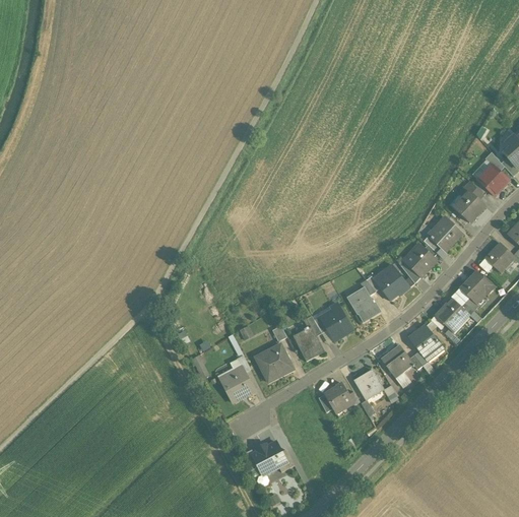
[(514,134),(507,139),(507,143),(510,147),(504,153),(506,156),(516,168),(517,168),(518,166),(518,139),(517,137),(514,134)]
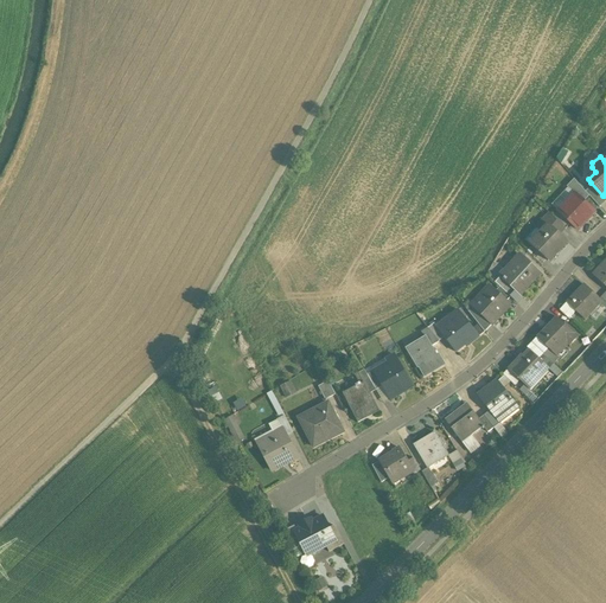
[(584,188),(574,178),(567,185),(574,191),(582,199),(588,193),(584,188)]
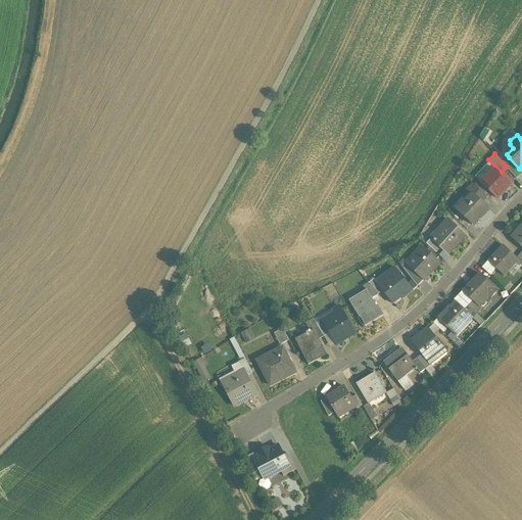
[(519,169),(509,157),(503,162),(507,167),(515,177),(521,171),(520,169),(519,169)]
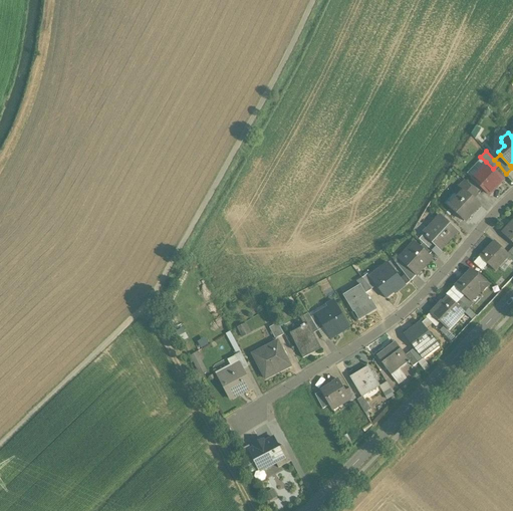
[(493,169),(486,162),(471,177),(482,187),(488,193),(502,178),(493,169)]
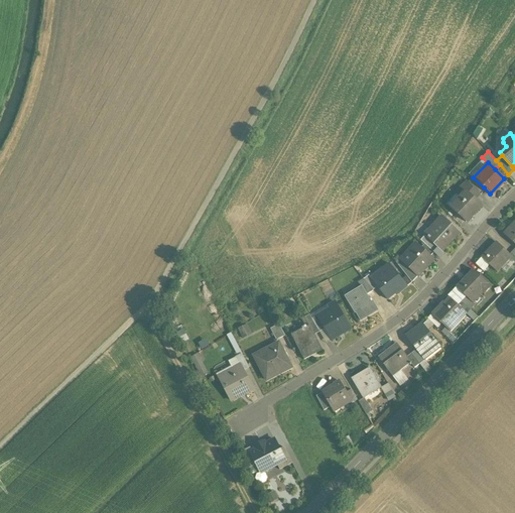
[(473,177),(469,182),(480,193),(484,187),(473,177)]
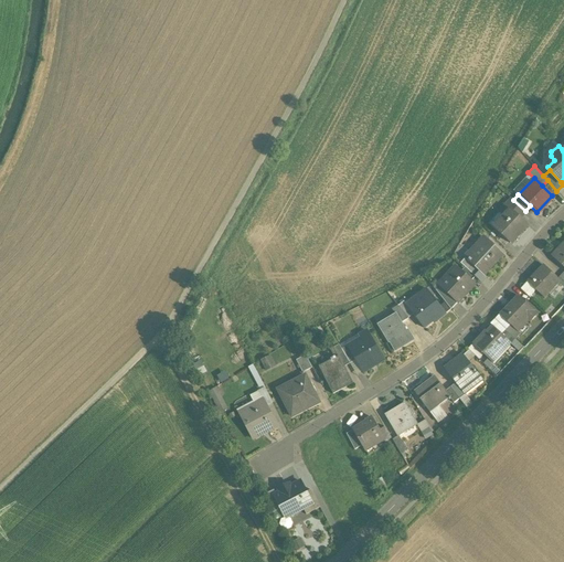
[(513,200),(510,197),(503,205),(508,210),(510,208),(520,216),(525,211),(513,200)]
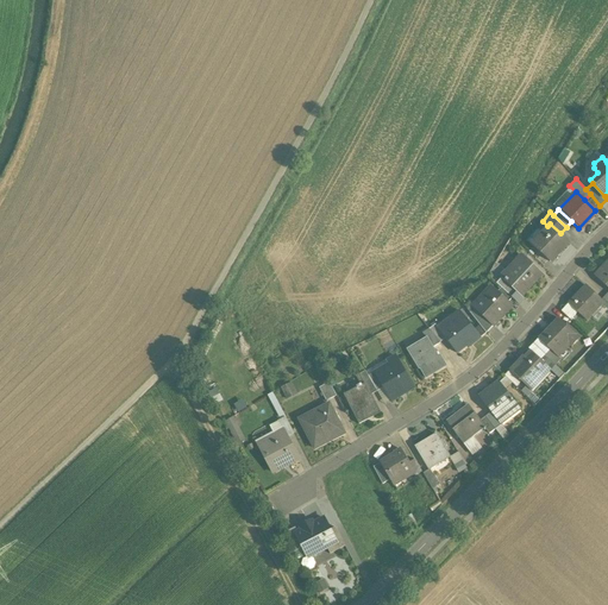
[(561,233),(550,224),(547,226),(543,221),(538,226),(543,231),(531,243),(549,259),(558,249),(559,249),(568,240),(561,233)]
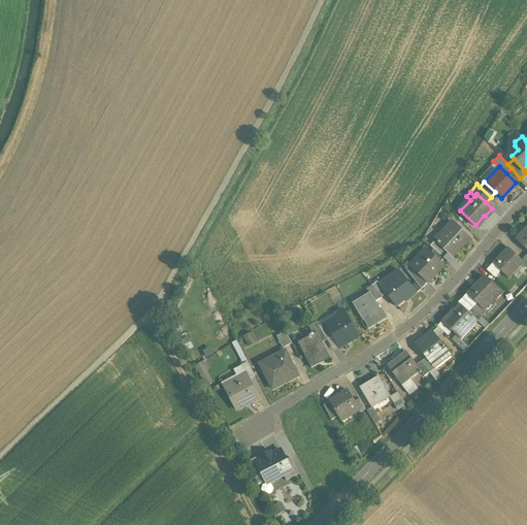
[(452,220),(433,238),(448,252),(452,255),(451,254),(463,241),(463,242),(469,236),(452,220)]
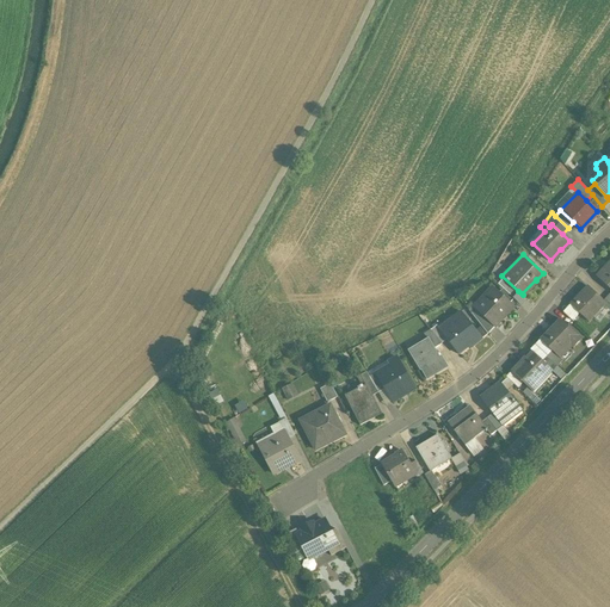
[(609,258),(596,273),(609,286),(609,258)]
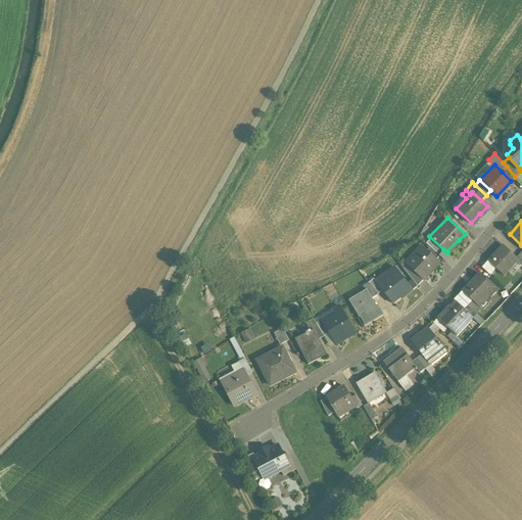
[(443,249),(429,236),(425,241),(429,245),(438,253),(443,249)]
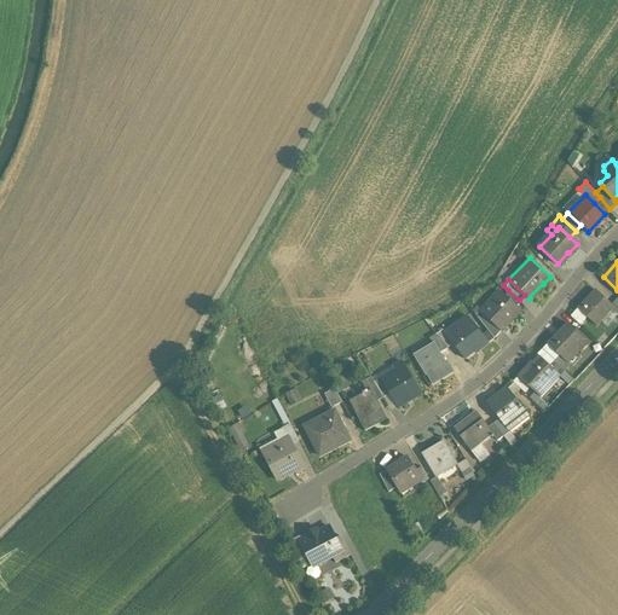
[(610,302),(594,288),(577,306),(595,324),(612,306),(612,305),(610,302)]
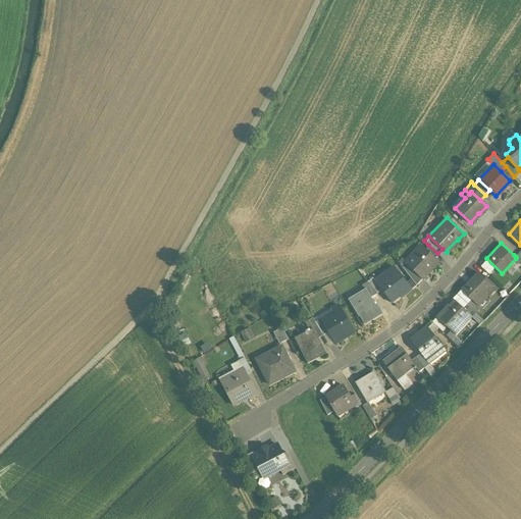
[(420,245),(406,261),(420,274),(420,273),(423,275),(436,261),(433,258),(424,249),(420,245)]
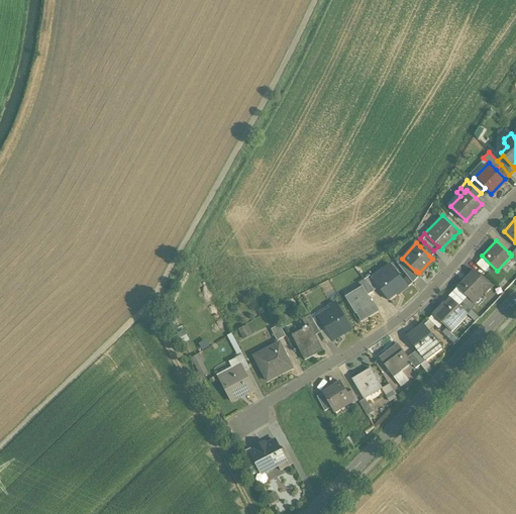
[(433,250),(424,242),(420,246),(429,255),(433,250)]
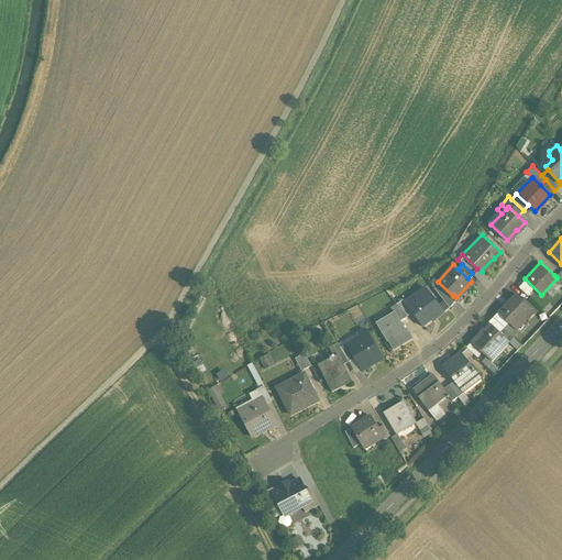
[(453,296),(438,282),(433,286),(448,306),(456,297),(453,295),(453,296)]
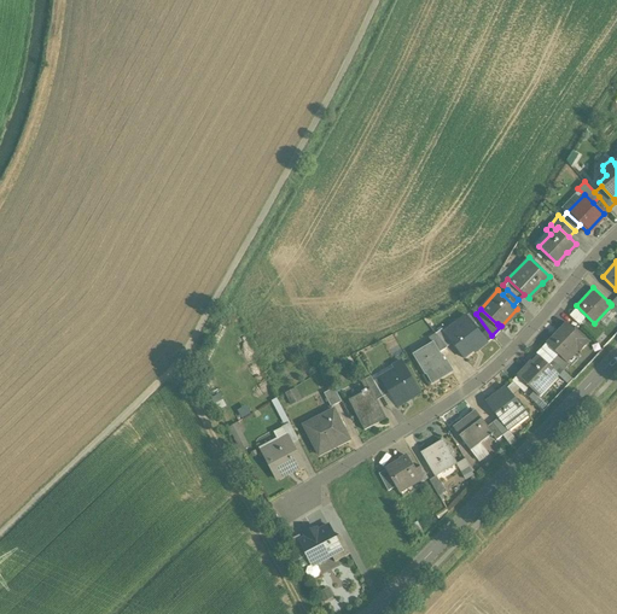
[(443,331),(450,341),(463,356),(471,349),(476,345),(477,348),(487,340),(465,314),(443,331)]
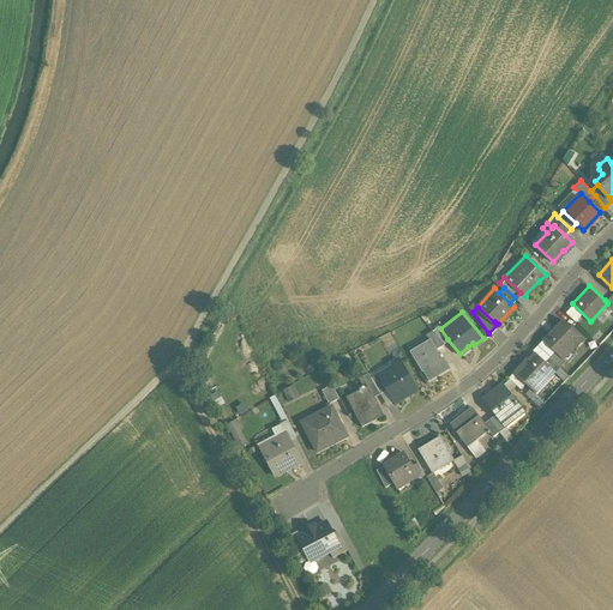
[(583,338),(562,318),(542,339),(553,350),(559,356),(560,355),(564,358),(583,338)]
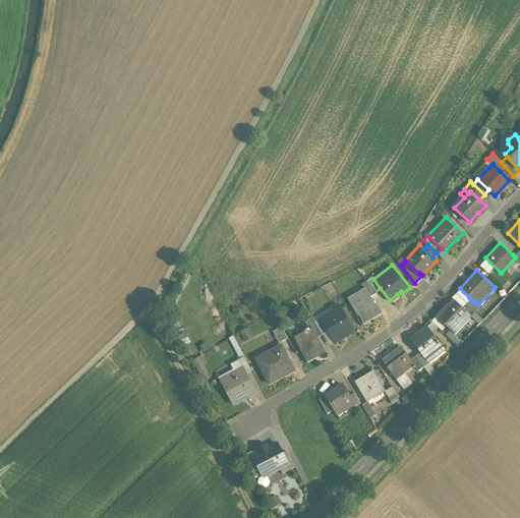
[(373,279),(371,276),(365,280),(376,291),(380,288),(373,279)]
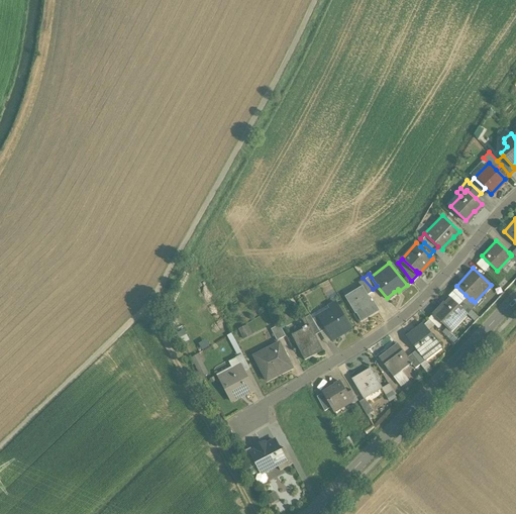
[(373,289),(363,278),(357,281),(360,286),(360,285),(366,293),(373,289)]
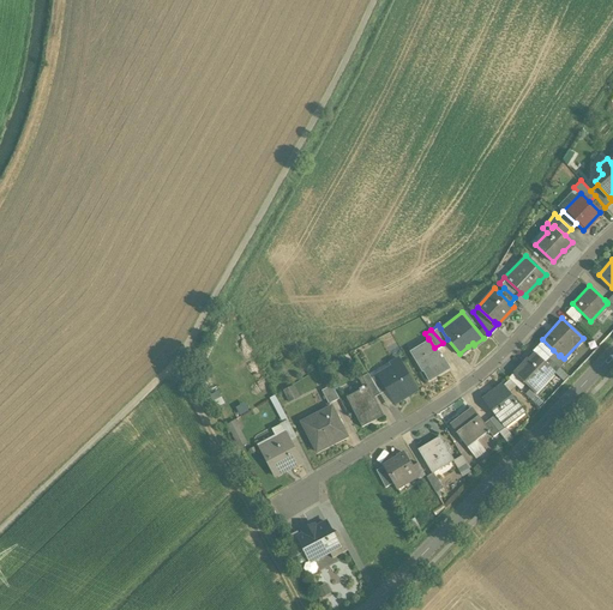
[(428,339),(410,350),(427,379),(449,367),(442,356),(440,357),(434,348),(428,338),(428,339)]
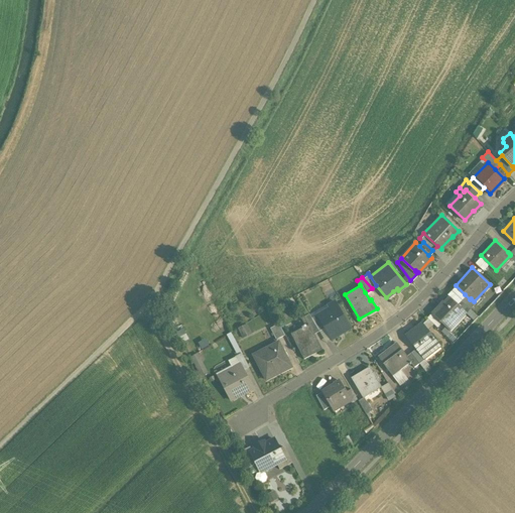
[(474,301),(471,298),(470,299),(465,294),(461,298),(470,307),(475,302),(474,301)]
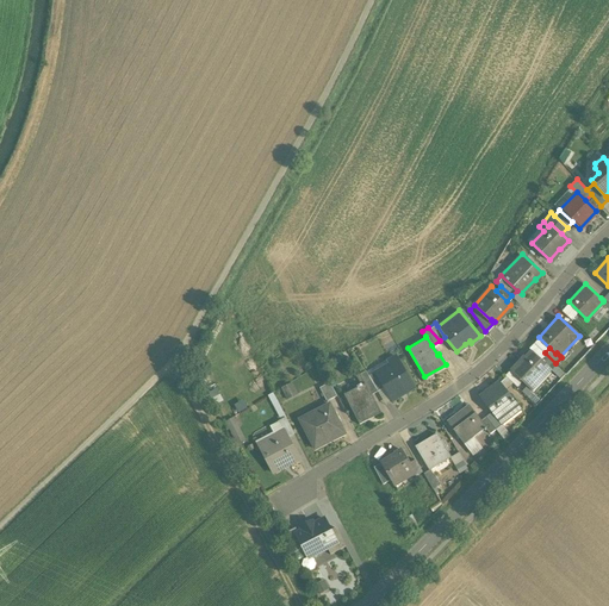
[(530,349),(521,360),(520,357),(510,368),(509,369),(521,380),(532,391),(533,389),(532,388),(551,368),(538,356),(530,349)]
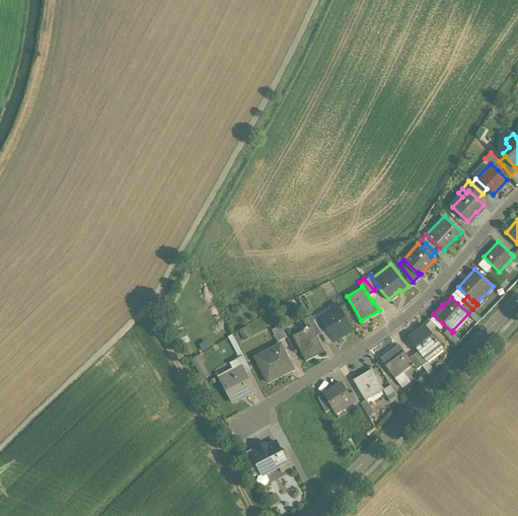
[(463,300),(462,299),(457,303),(468,313),(472,309),(463,300)]
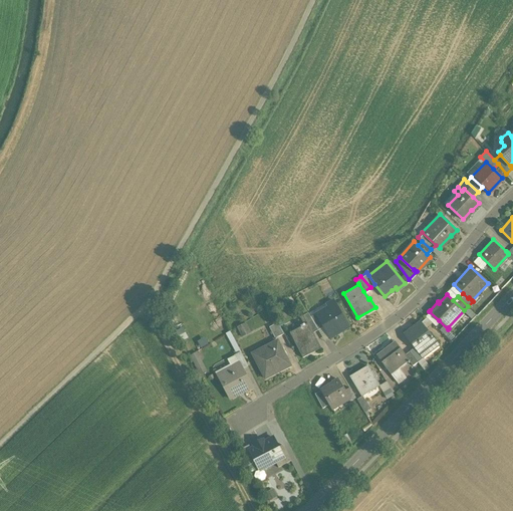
[(334,301),(327,305),(327,307),(316,313),(315,314),(322,325),(328,335),(337,330),(336,330),(340,328),(341,330),(348,325),(334,301)]
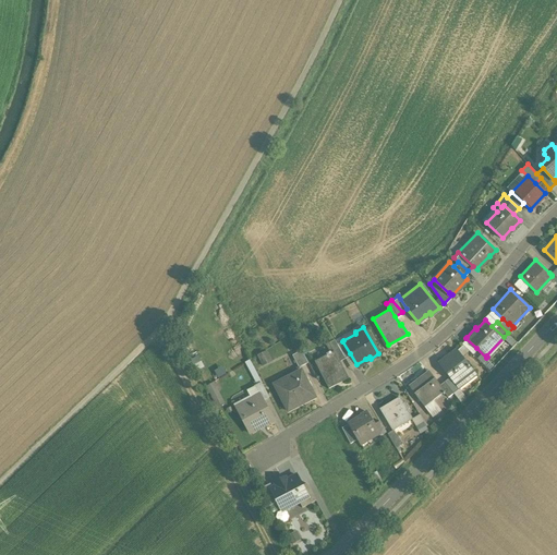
[(476,348),(465,338),(467,337),(465,337),(461,342),(472,352),(476,348)]
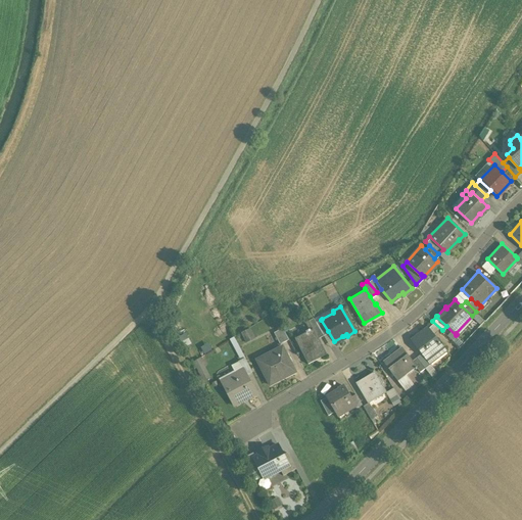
[(316,321),(313,317),(307,320),(312,328),(317,337),(319,337),(323,334),(316,321)]
